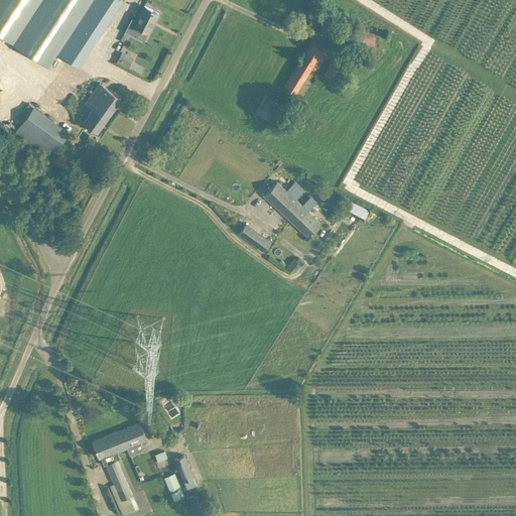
[(0,0),(0,34),(47,66),(56,52),(78,67),(121,0),(0,0)]
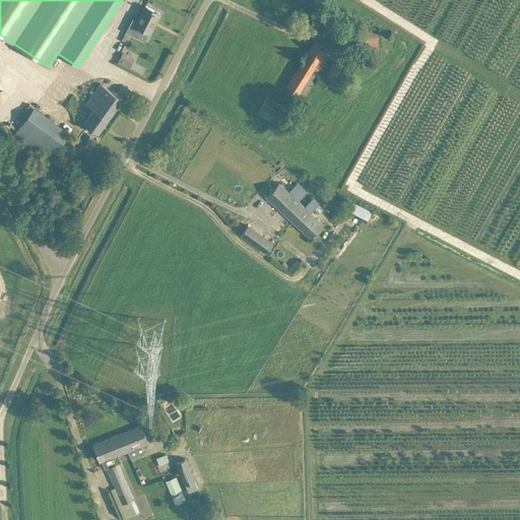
[(316,0),(315,0),(309,10),(317,16),(324,5),(316,0)]
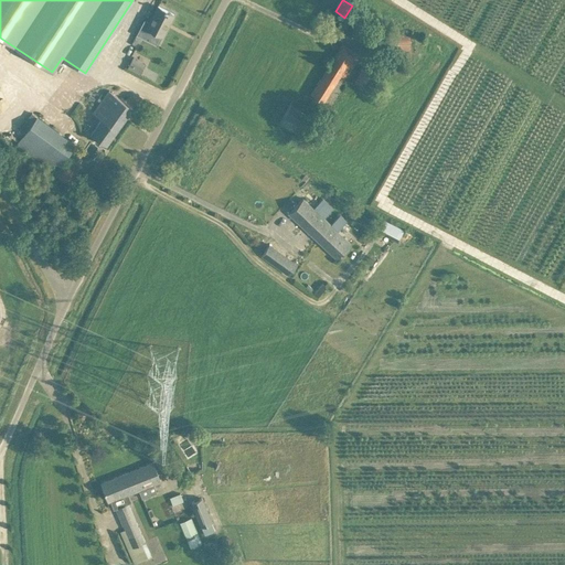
[(148,28),(144,38),(156,44),(161,34),(162,35),(173,14),(164,9),(158,6),(147,28),(148,28)]
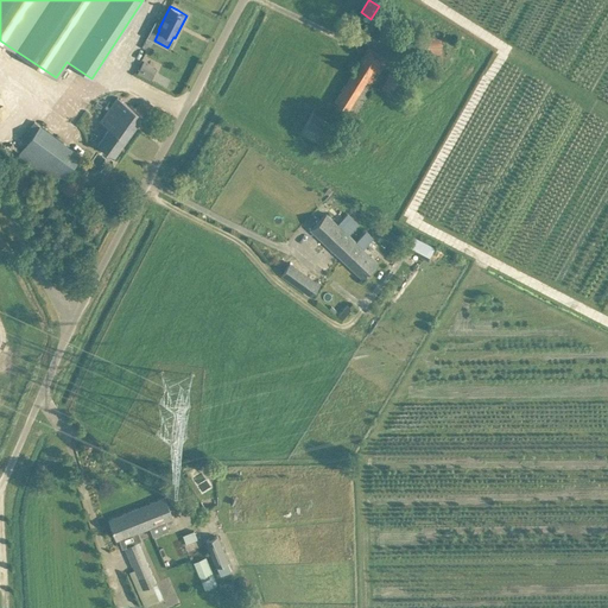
[(416,54),(441,55),(441,40),(416,39),(416,54)]
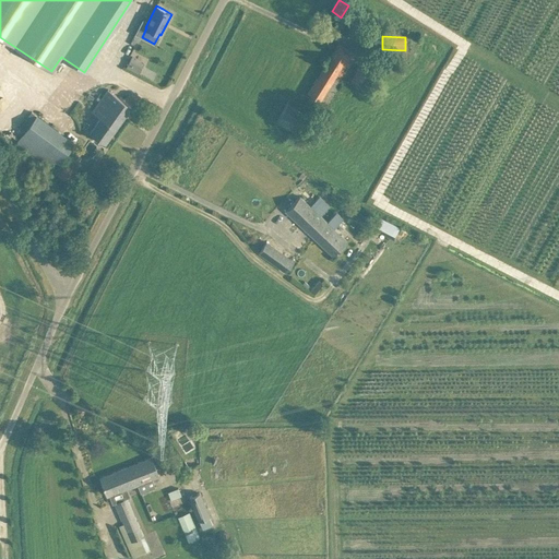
[(342,70),(354,52),(339,43),(307,93),(325,104),(341,80),(341,76),(344,71),(342,70)]
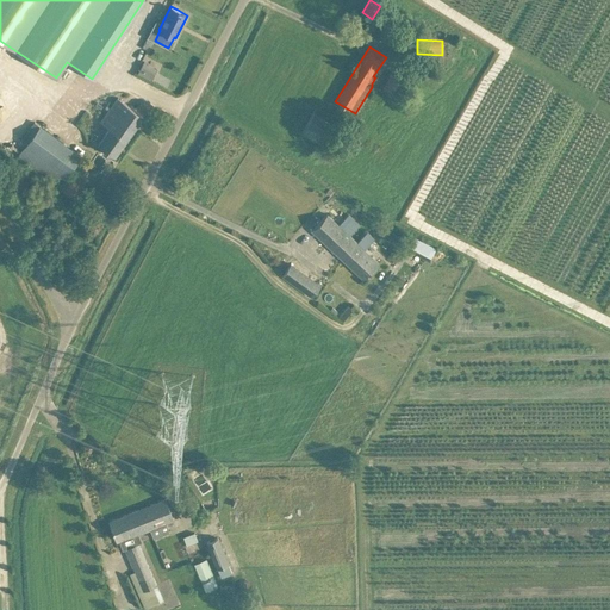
[(156,70),(159,62),(145,57),(143,64),(156,70)]
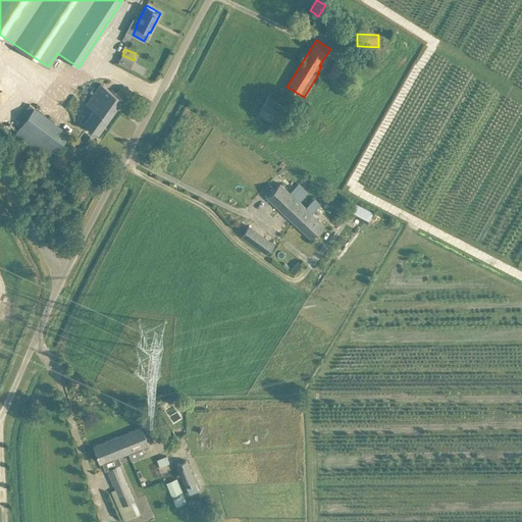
[(117,63),(131,67),(133,60),(120,56),(117,63)]
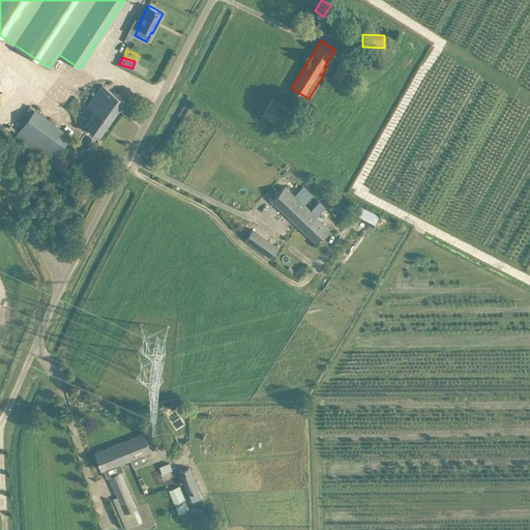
[(332,77),(341,82),(343,78),(348,81),(354,71),(349,68),(350,66),(342,61),(332,77)]
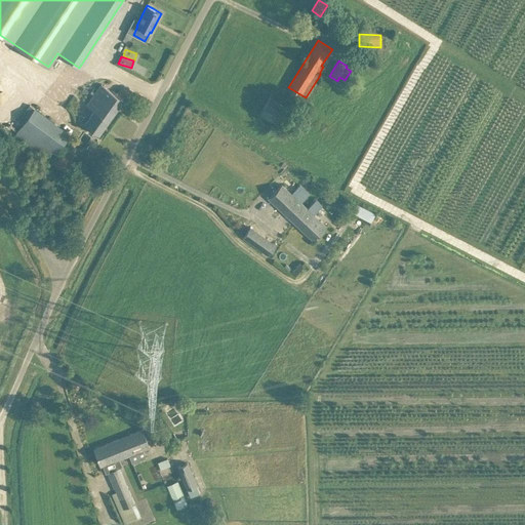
[(102,84),(88,102),(112,118),(124,99),(102,84)]
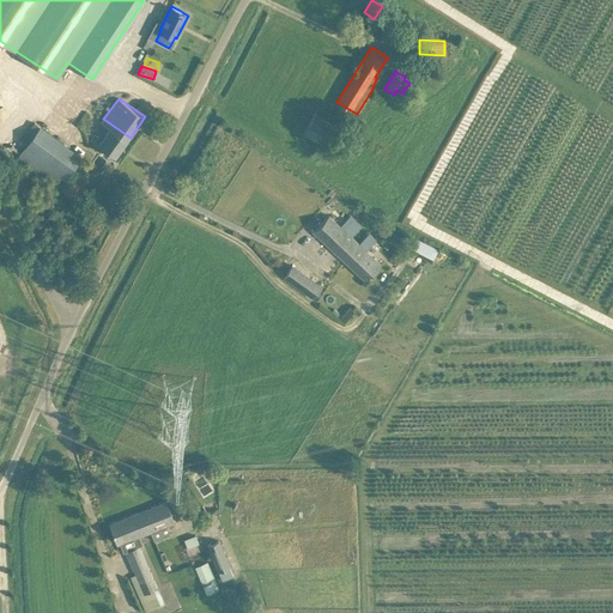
[(302,134),(325,147),(329,140),(339,125),(315,111),(307,126),(302,134)]
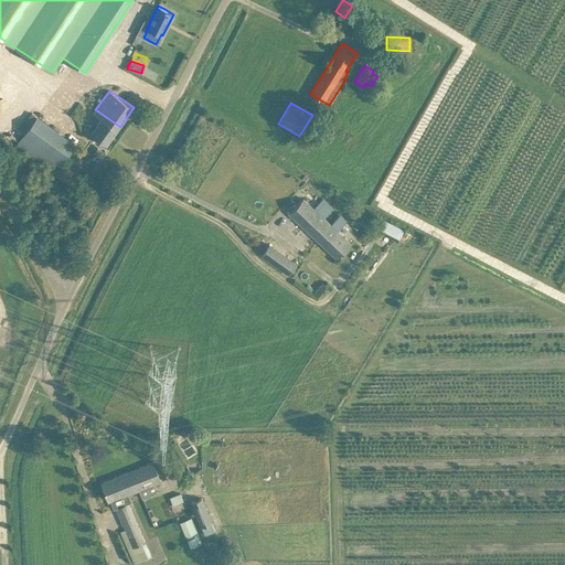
[(120,127),(95,109),(93,113),(102,118),(91,134),(106,146),(120,127)]
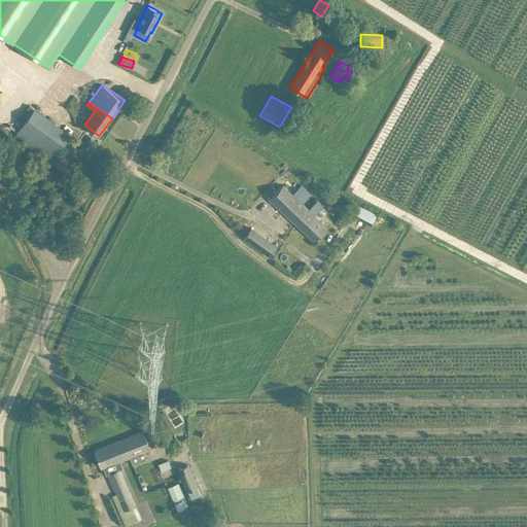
[(18,121),(22,125),(15,133),(51,160),(70,135),(30,105),(18,121)]
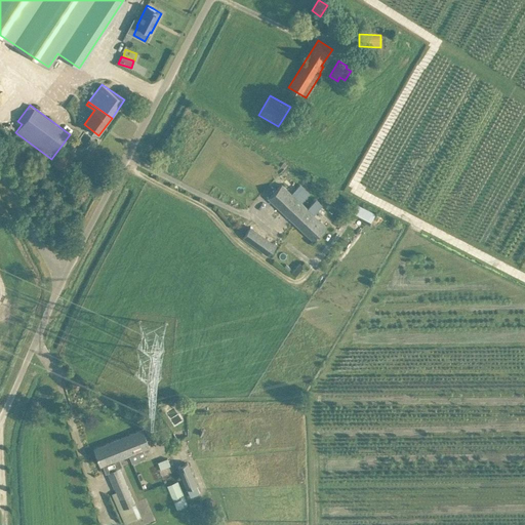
[(62,154),(54,163),(69,174),(72,169),(68,166),(72,161),(62,154)]
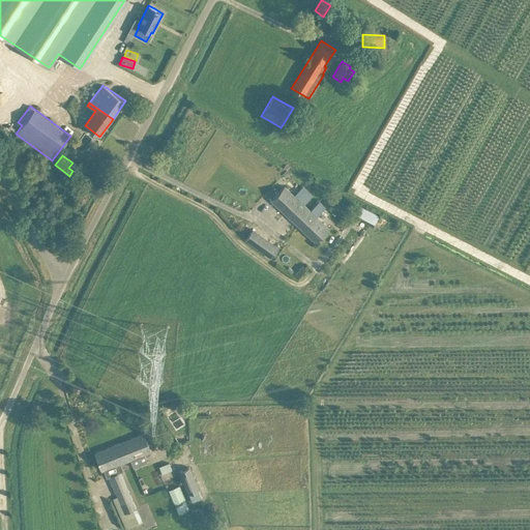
[(80,180),(71,174),(67,181),(75,186),(80,180)]
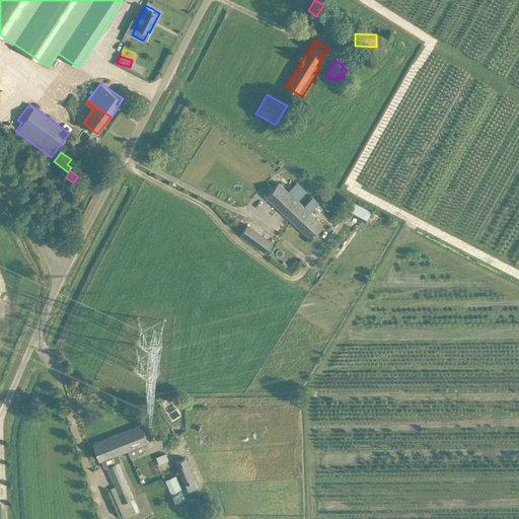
[(272,188),(265,196),(309,237),(316,230),(322,224),(310,212),(318,203),(312,197),(303,206),(297,200),(306,191),(296,181),(288,191),(279,182),(273,189),(272,188)]
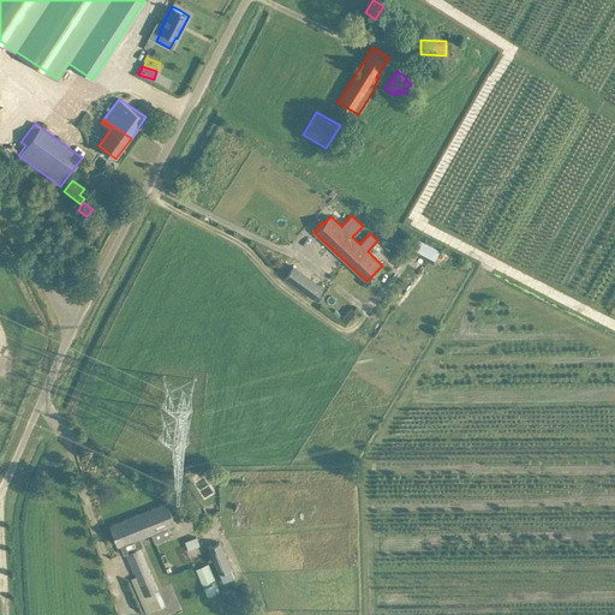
[(443,260),(447,255),(417,238),(410,251),(433,263),(436,256),(443,260)]
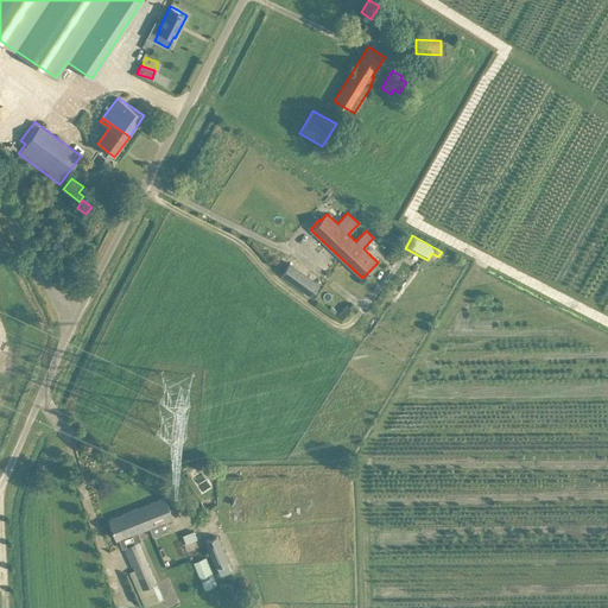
[(280,276),(310,297),(318,284),(290,263),(280,276)]
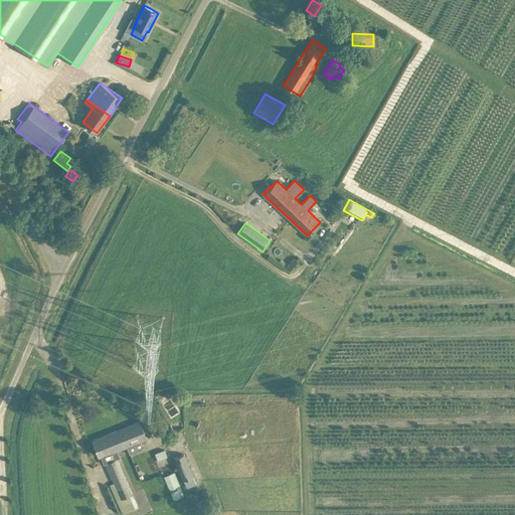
[(92,440),(99,457),(146,439),(140,420),(92,440)]
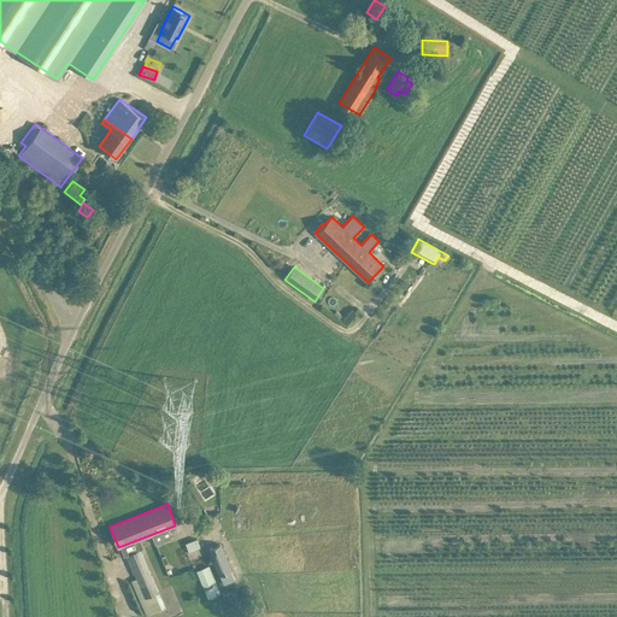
[(184,542),(188,551),(200,546),(197,538),(184,542)]
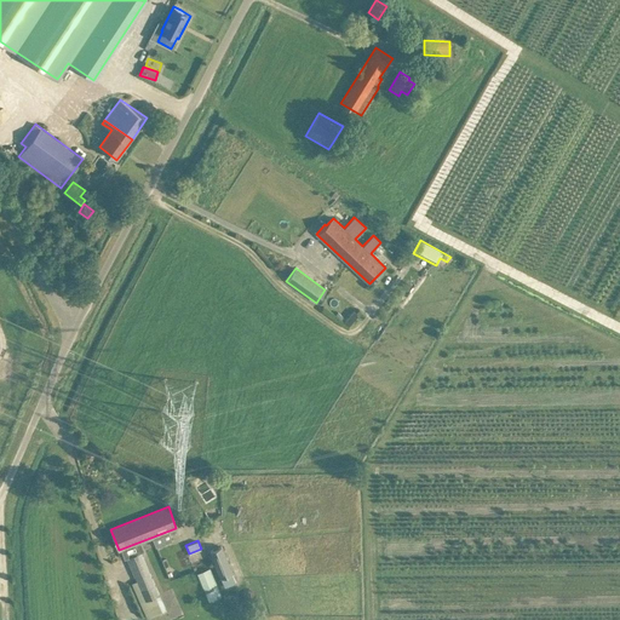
[(231,573),(220,546),(210,551),(220,578),(231,573)]
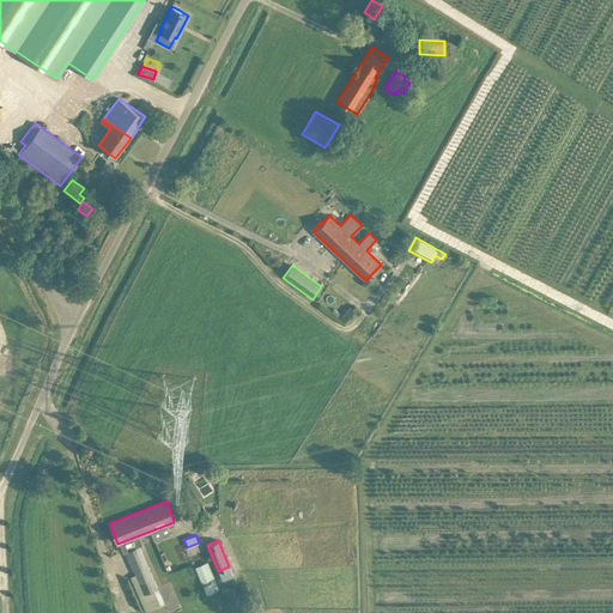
[(123,551),(143,594),(138,595),(145,611),(164,602),(157,587),(139,545),(123,551)]
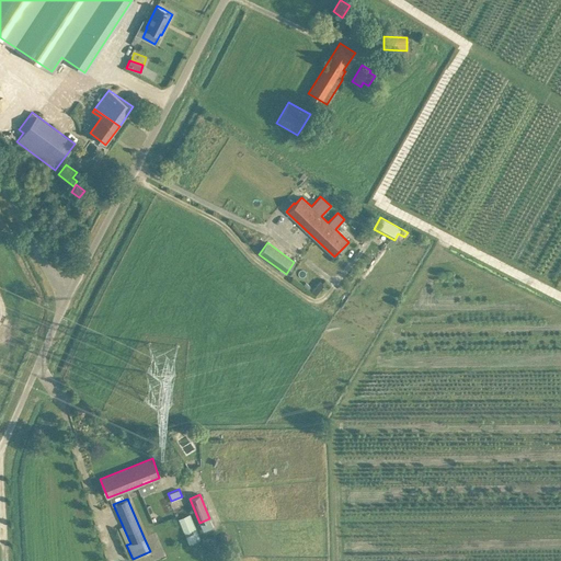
[(178,518),(184,534),(195,528),(190,514),(178,518)]
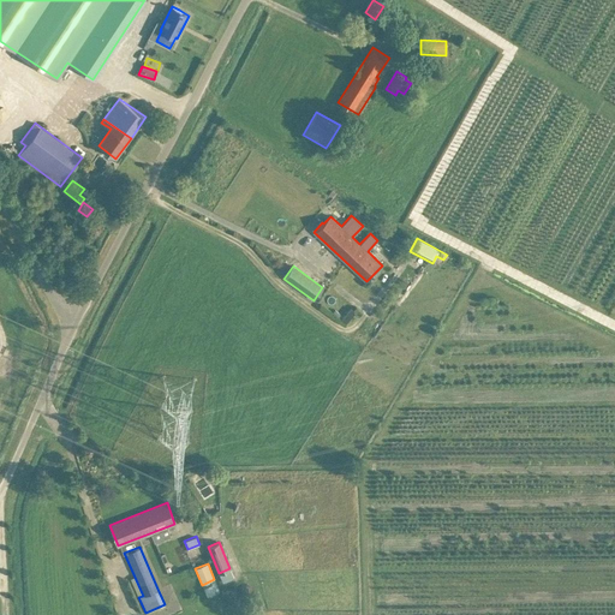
[(236,603),(230,589),(225,591),(230,604),(236,603)]
